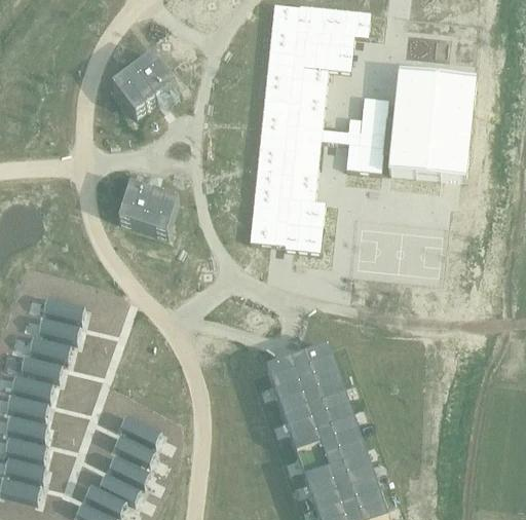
[(274,4),(250,242),(270,244),(286,246),(286,249),(293,250),(321,253),(326,201),(315,200),(322,141),(349,144),(346,170),(347,170),(381,173),(382,173),(382,172),(384,154),(391,155),(389,172),(391,172),(440,177),(460,179),(467,180),(478,81),(477,81),(473,80),(400,73),(397,101),(395,118),(387,117),(389,100),(365,98),(362,119),(350,118),(348,132),(345,132),(330,130),(323,130),(325,116),(329,78),(329,70),(333,70),(351,72),(355,36),(369,38),(372,12),(300,5),(300,7),(274,4)]
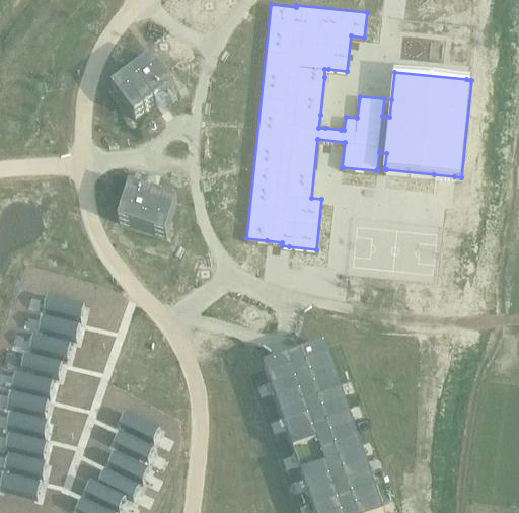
[(152,55),(113,85),(135,116),(174,85),(152,55)]
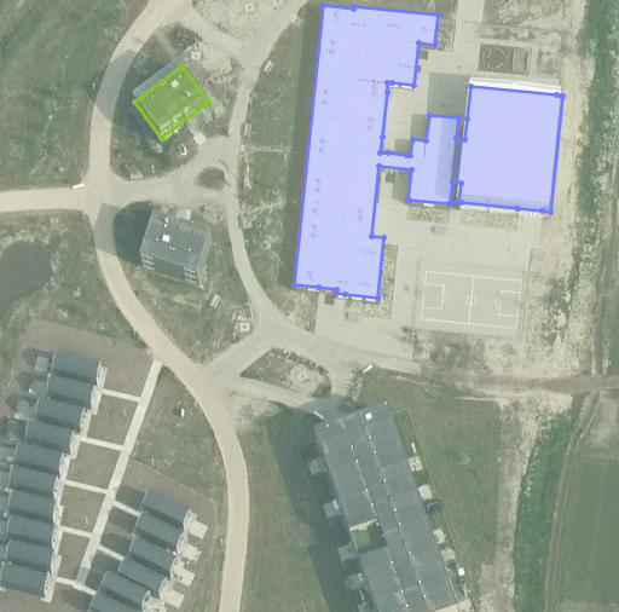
[(151,218),(139,261),(198,278),(210,236),(203,234),(206,229),(187,224),(186,229),(151,218)]
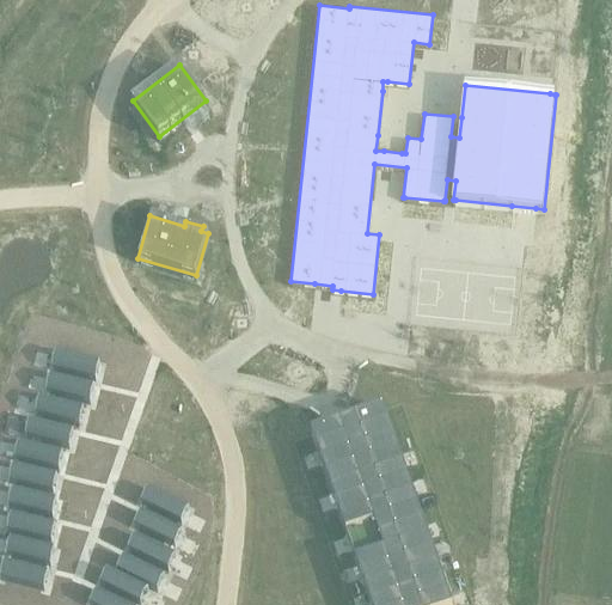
[(56,349),(51,365),(96,376),(101,360),(56,349)]
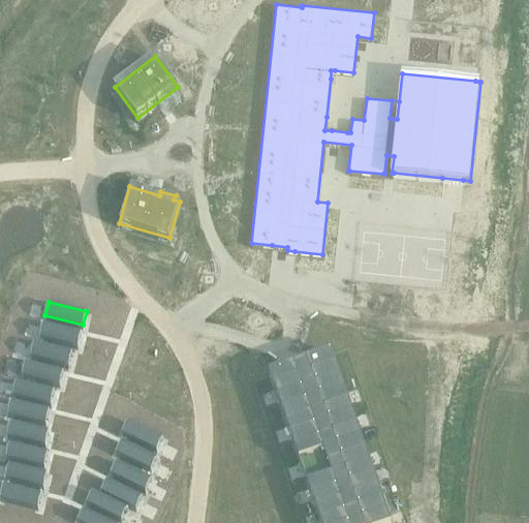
[(43,321),(40,336),(79,345),(82,331),(43,321)]
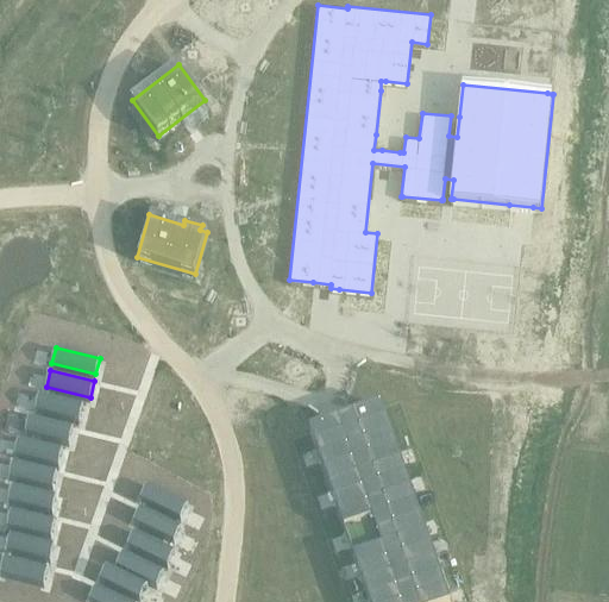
[(39,393),(36,408),(80,419),(83,403),(39,393)]
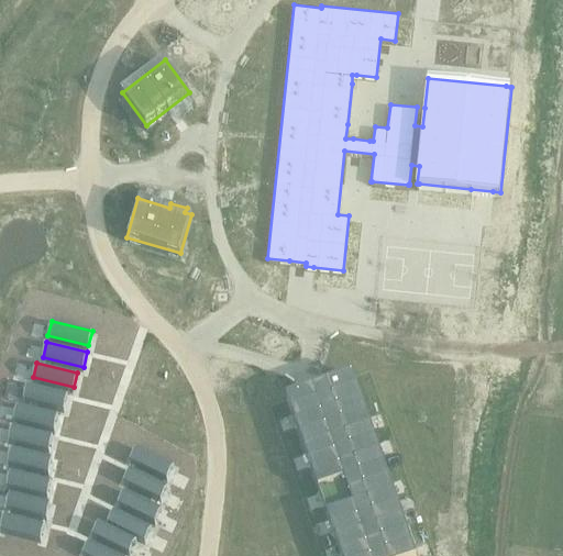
[(417,555),(353,373),(286,396),(342,555),(417,555)]
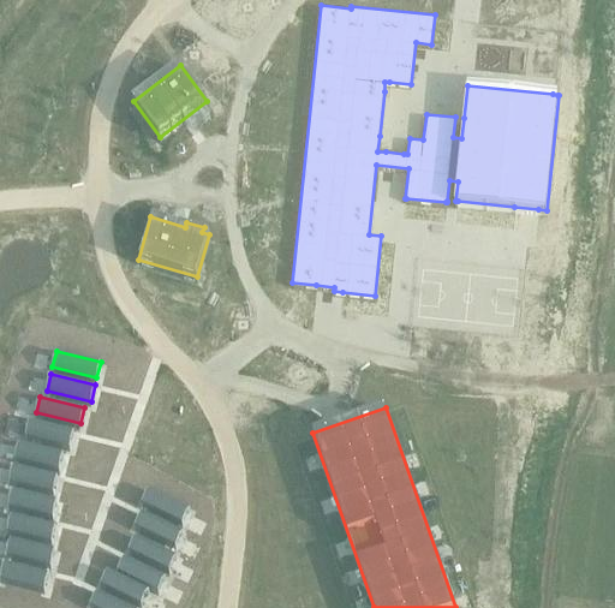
[(30,418),(25,435),(70,446),(75,429),(30,418)]
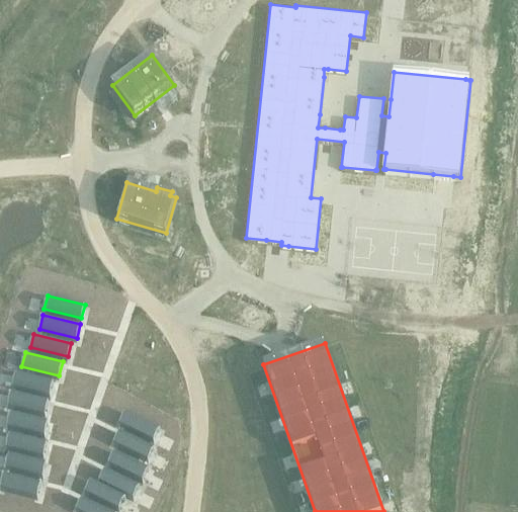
[(16,371),(13,386),(50,395),(54,380),(16,371)]
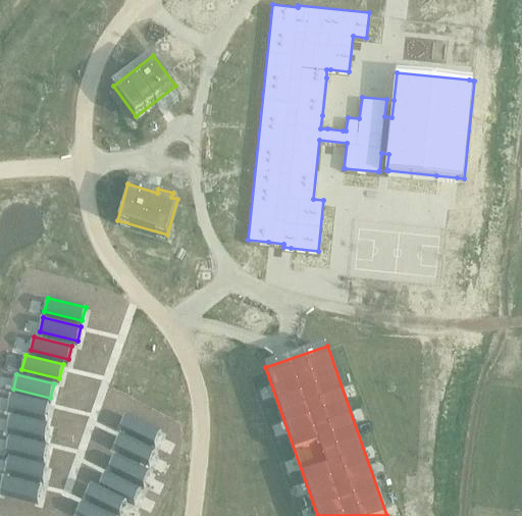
[(11,394),(8,408),(46,417),(49,403),(11,394)]
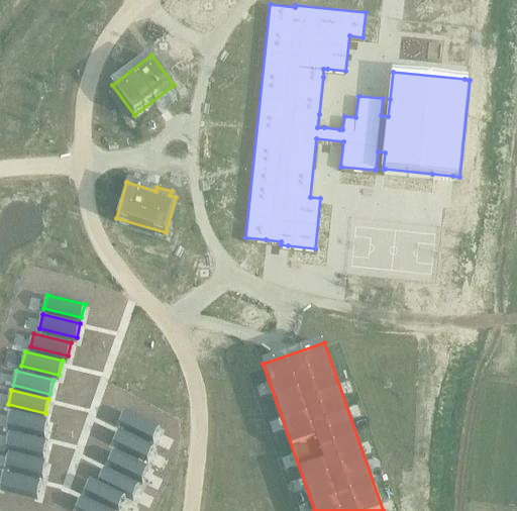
[(125,409),(119,421),(153,438),(160,426),(125,409)]
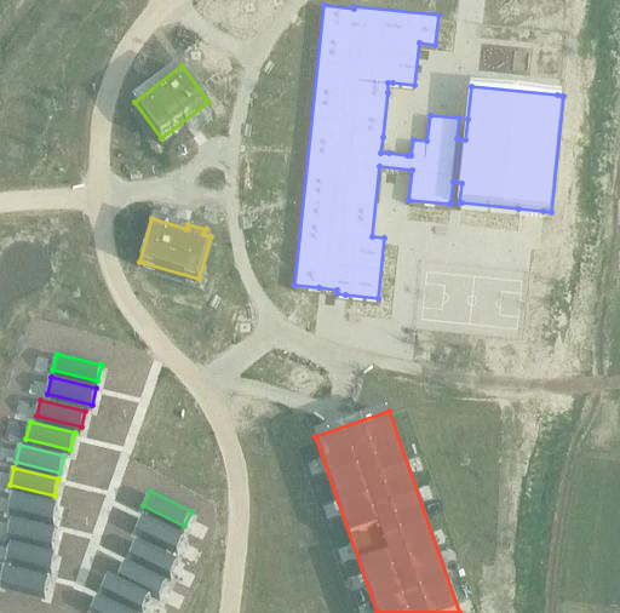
[(12,492),(9,509),(53,520),(57,503),(12,492)]
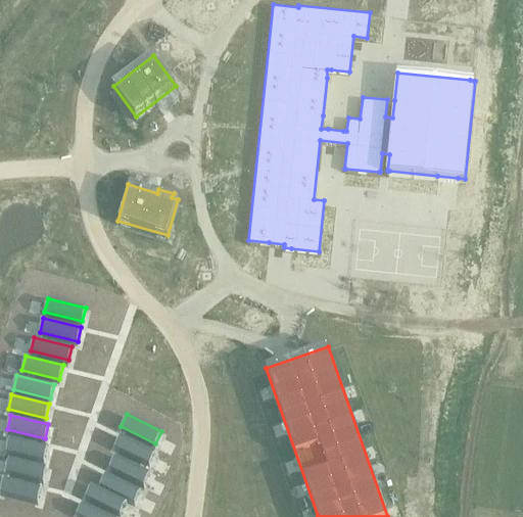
[(122,433),(114,445),(149,463),(156,451),(122,433)]
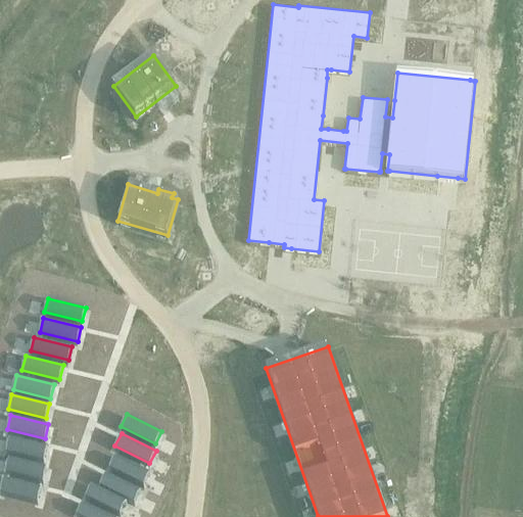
[(10,436),(6,451),(44,460),(47,445),(10,436)]
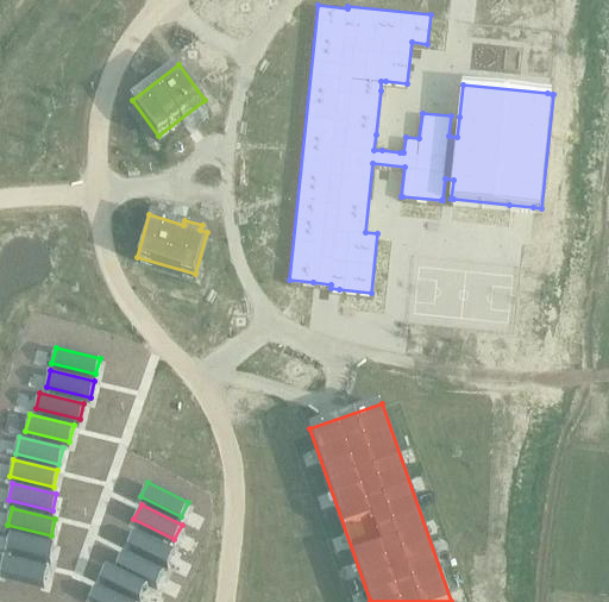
[(135,528),(127,544),(168,564),(175,549),(135,528)]
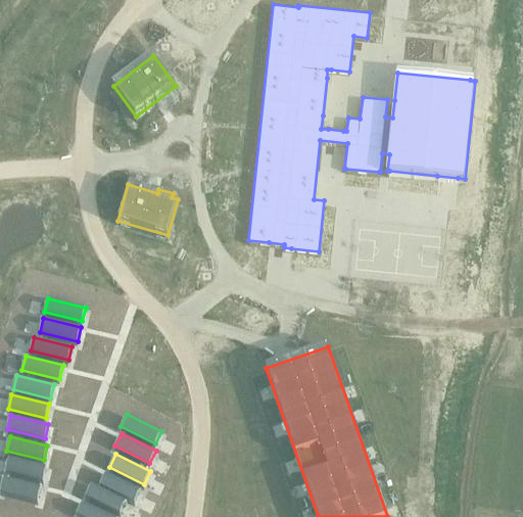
[(9,457),(6,471),(43,480),(47,466),(9,457)]
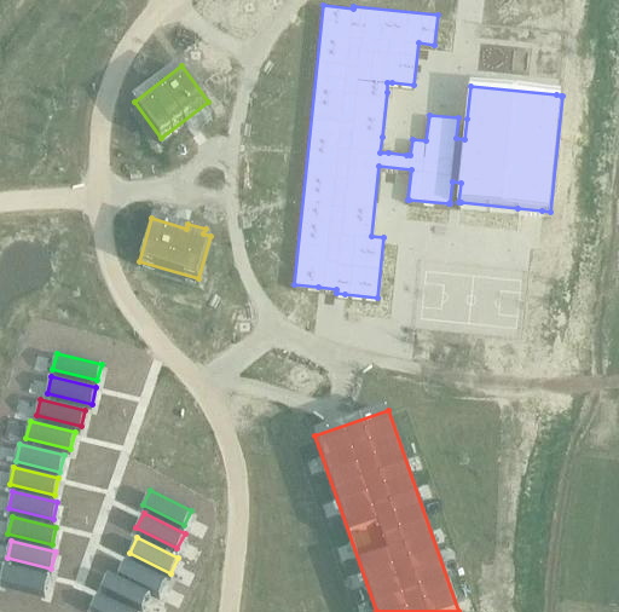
[(126,558),(119,573),(160,594),(167,578),(126,558)]
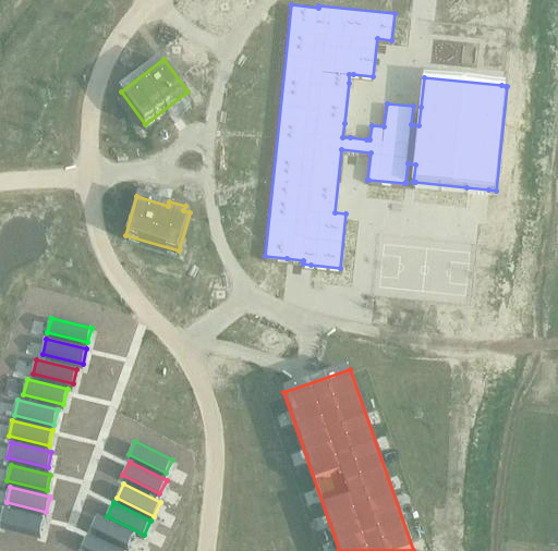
[(4,509),(0,523),(40,533),(45,518),(4,509)]
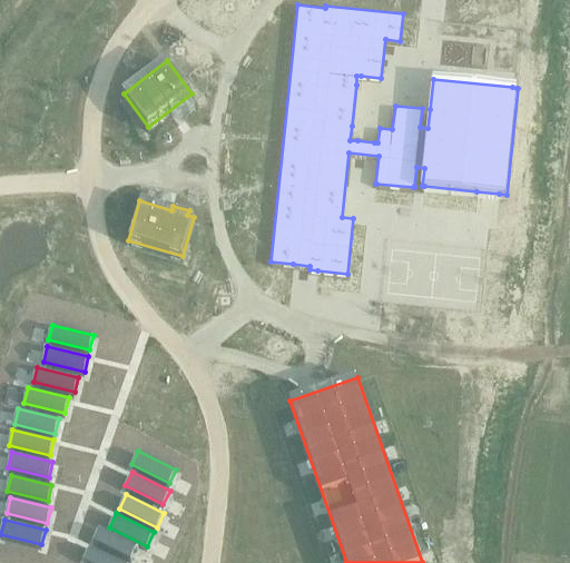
[(100,525),(94,540),(131,559),(138,544),(100,525)]
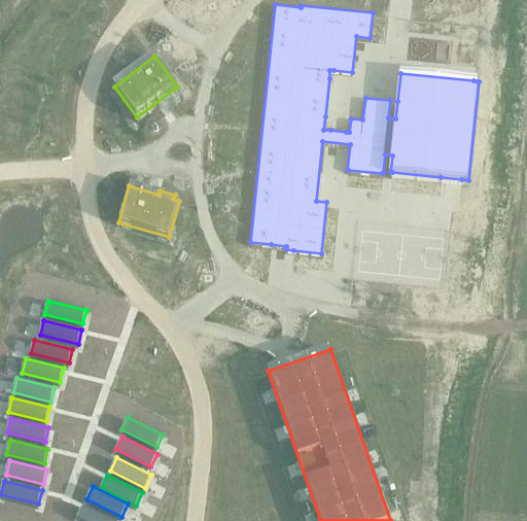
[(116,520),(83,505),(77,517),(84,520),(116,520)]
